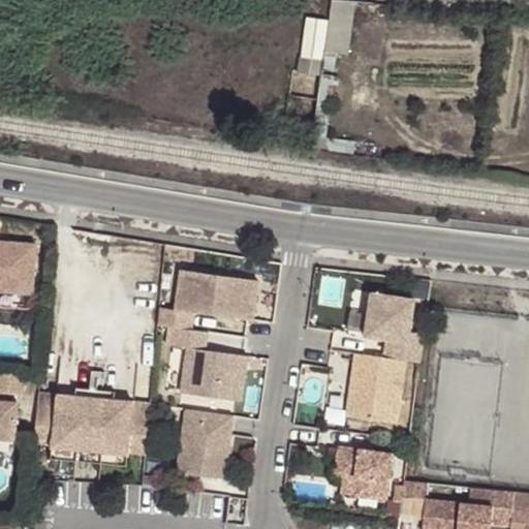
[(354,0),(348,0),(332,0),(331,14),(329,27),(350,30),(354,0)]
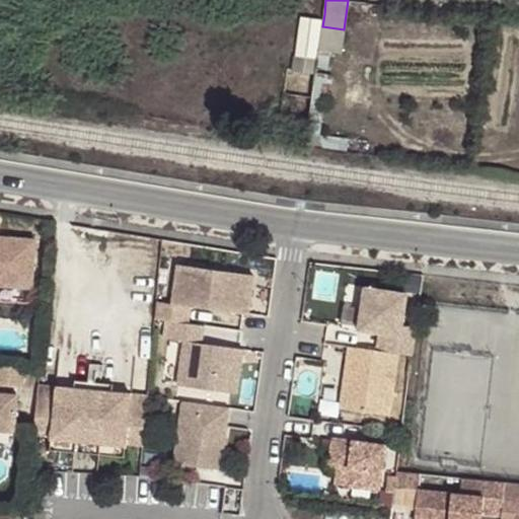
[(302,17),(296,70),(313,73),(320,19),(302,17)]
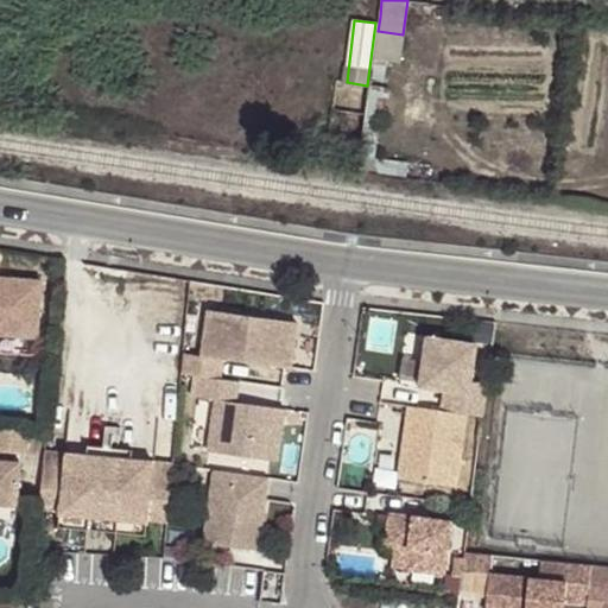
[(403,35),(378,31),(375,43),(374,55),(400,57),(403,35)]
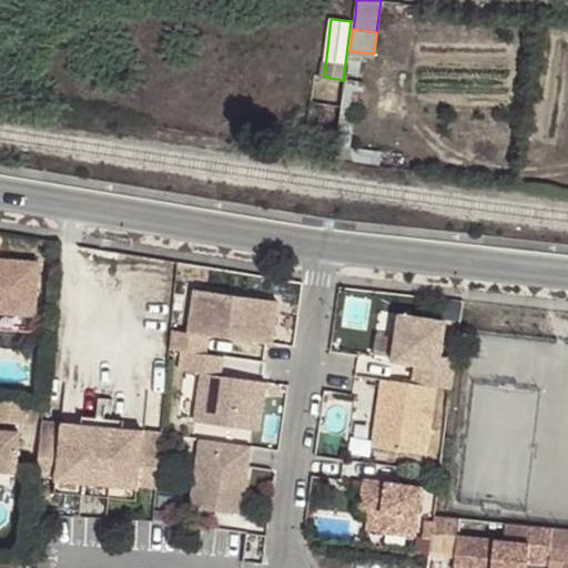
[(0,315),(32,318),(38,264),(0,261),(0,315)]
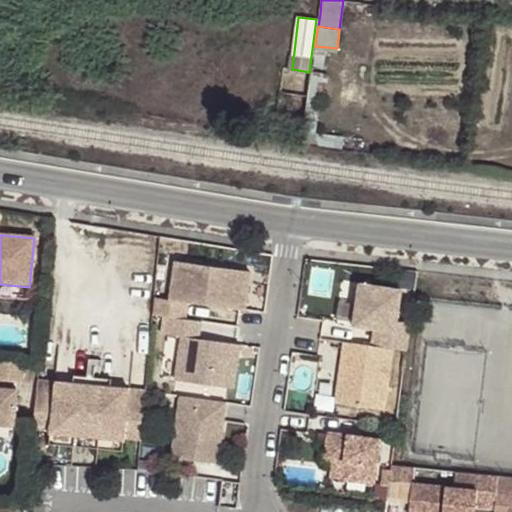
[(154,297),(153,315),(169,317),(185,319),(188,302),(229,308),(231,292),(247,294),(250,271),(175,261),(170,300),(154,297)]
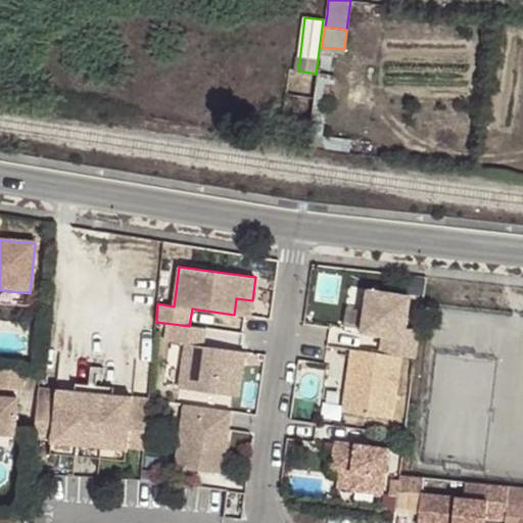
[(160,298),(171,299),(174,275),(162,274),(160,298)]
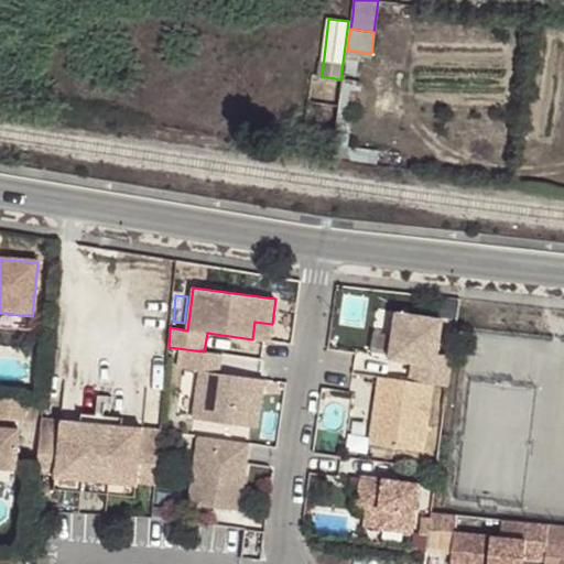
[(412,361),(410,380),(433,383),(448,386),(453,356),(436,353),(441,318),(396,312),(389,358),(412,361)]
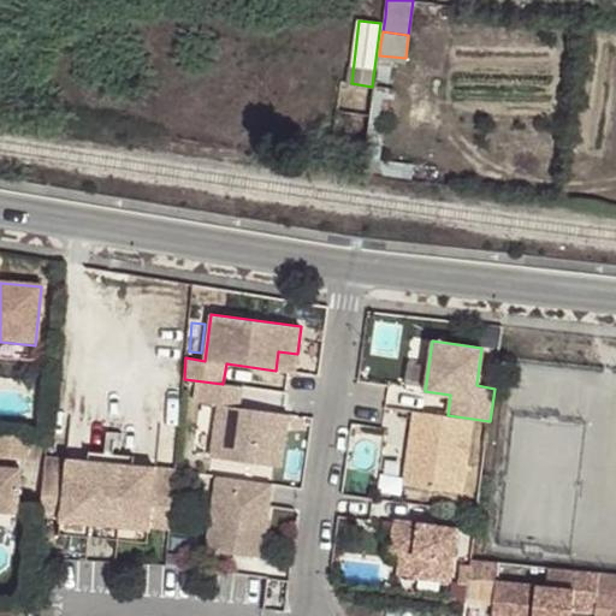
[(278,351),(276,371),(294,373),(297,354),(278,351)]
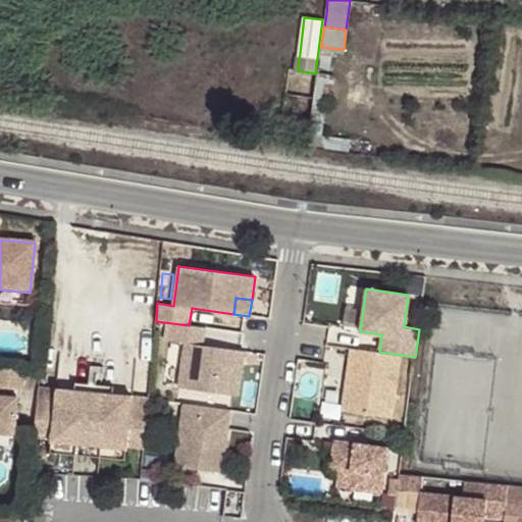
[(189,325),(172,323),(169,341),(185,343),(178,387),(239,396),(245,352),(241,351),(210,346),(209,350),(202,350),(203,346),(205,327),(189,325)]
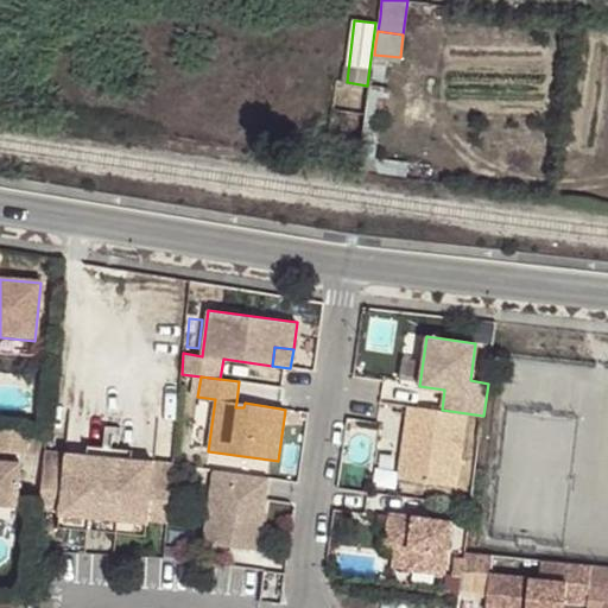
[(442,410),(409,406),(398,479),(457,486),(467,413),(442,410)]
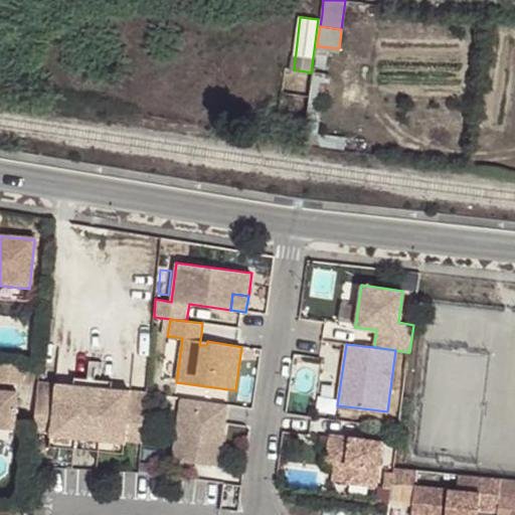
[(89,355),(87,372),(100,374),(102,357),(89,355)]
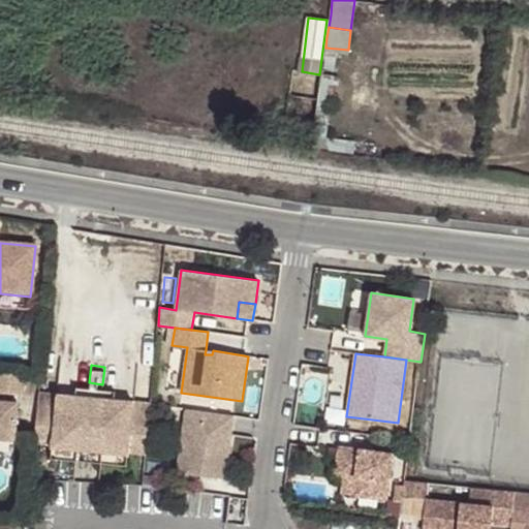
[(0,392),(20,394),(22,373),(0,371),(0,392)]
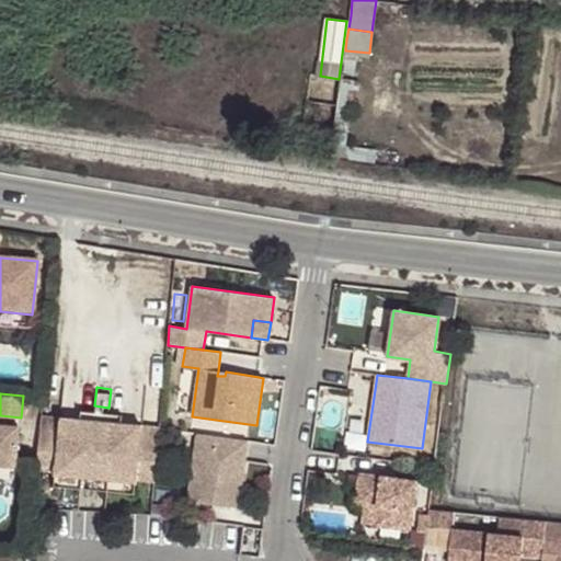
[(80,404),(79,413),(121,419),(122,410),(109,408),(94,405),(80,404)]
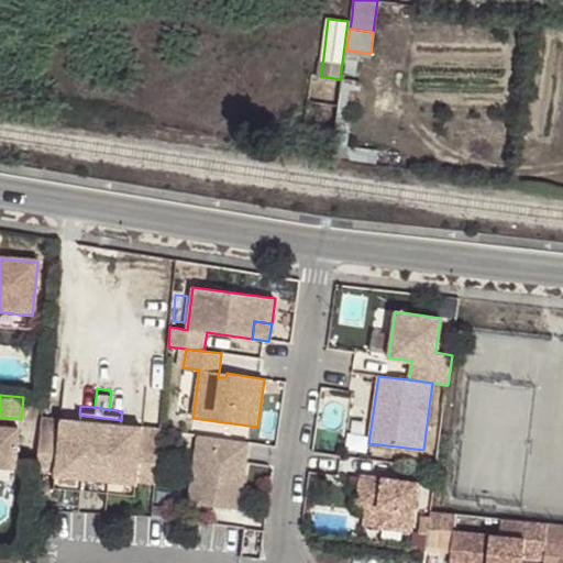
[(40,409),(35,464),(54,466),(54,468),(80,472),(107,476),(135,479),(135,477),(154,479),(159,426),(121,420),(79,415),(40,409)]
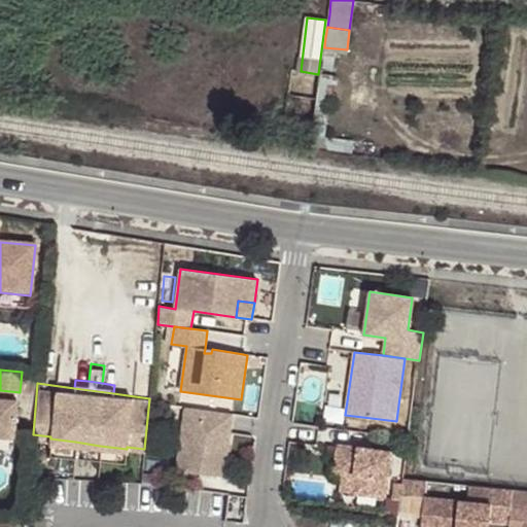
[(15,399),(0,397),(0,435),(12,437),(15,399)]
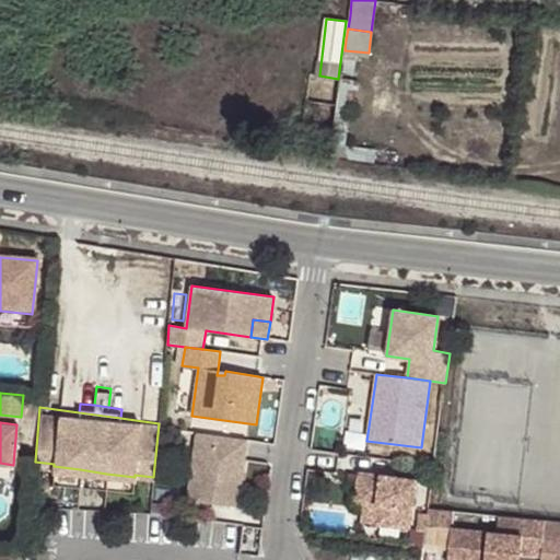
[(247,440),(197,433),(188,500),(238,508),(247,440)]
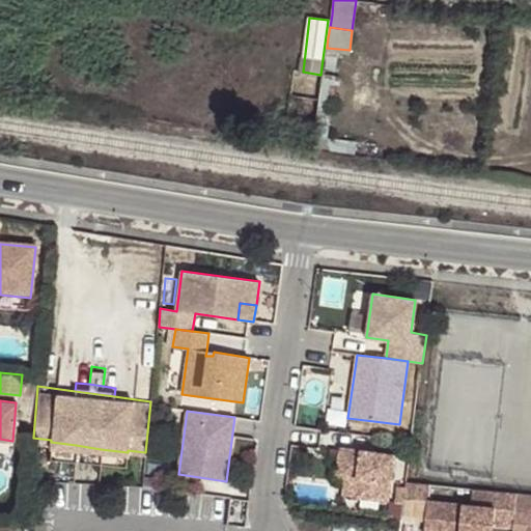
[(76,445),(51,442),(49,453),(75,456),(76,445)]
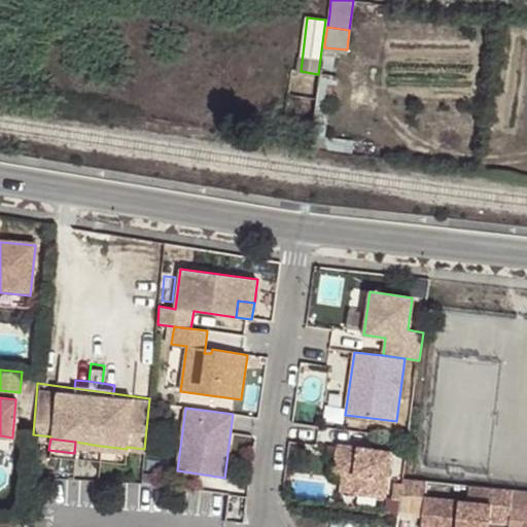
[(75,442),(74,453),(99,457),(100,446),(75,442)]
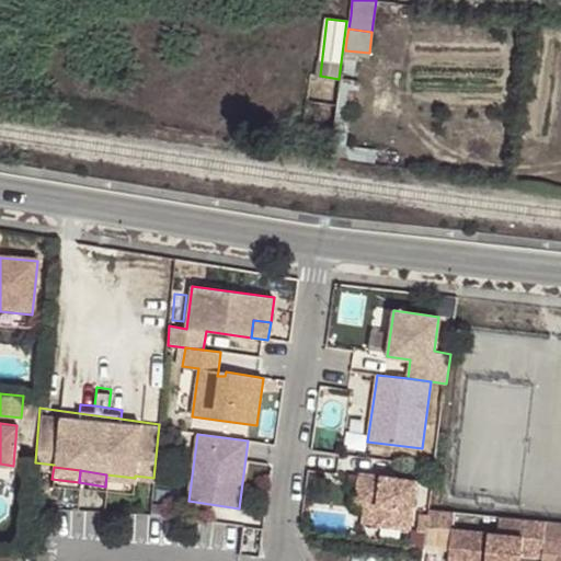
[(416,481),(361,473),(356,504),(363,505),(378,506),(385,507),(381,526),(410,529),(416,481)]
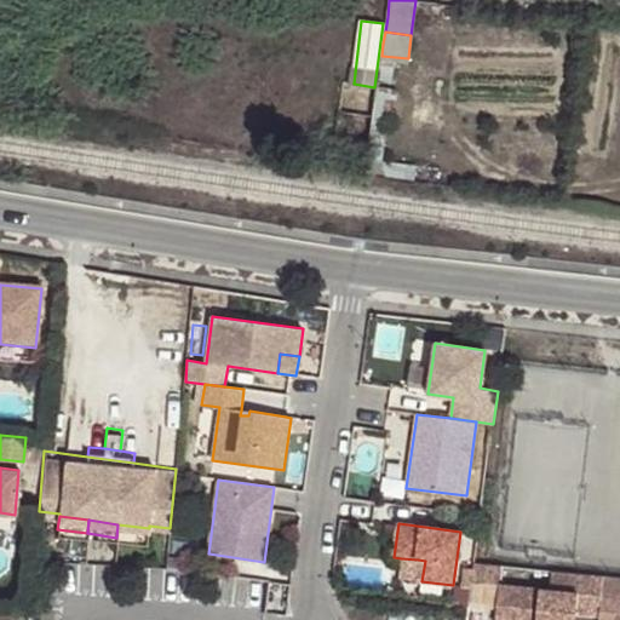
[(118,524),(116,538),(147,541),(149,528),(118,524)]
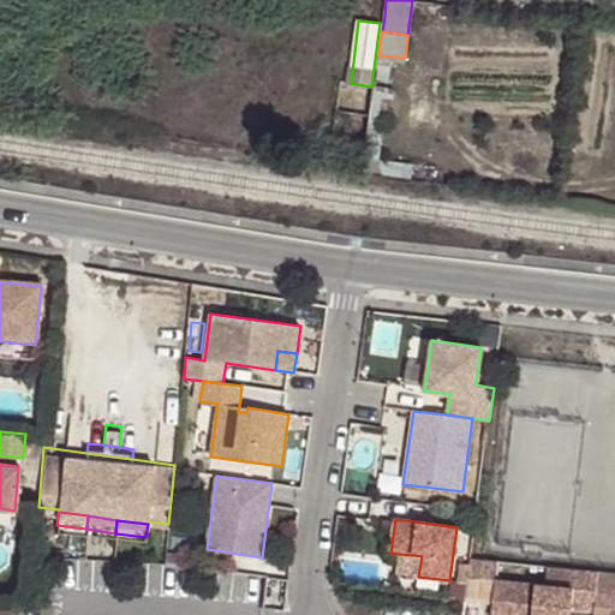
[(411,575),(418,577),(422,556),(415,555),(411,575)]
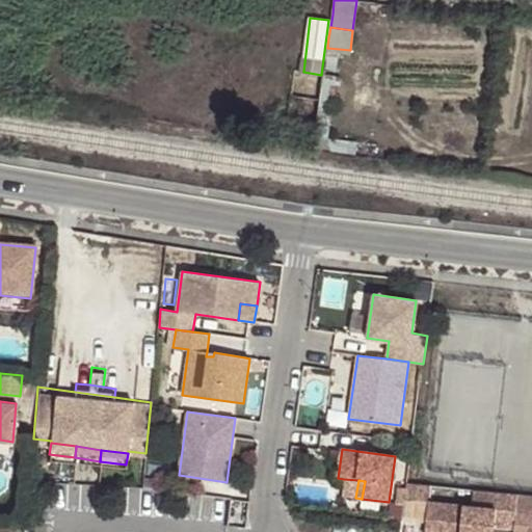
[(514,528),(517,494),(474,489),(472,505),(428,501),(424,531),(494,531),(495,526),(514,528)]
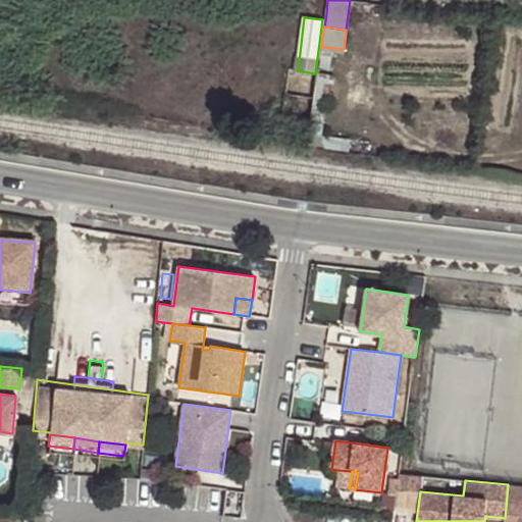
[(505,518),(504,521),(521,521),(521,485),(508,484),(505,518)]
